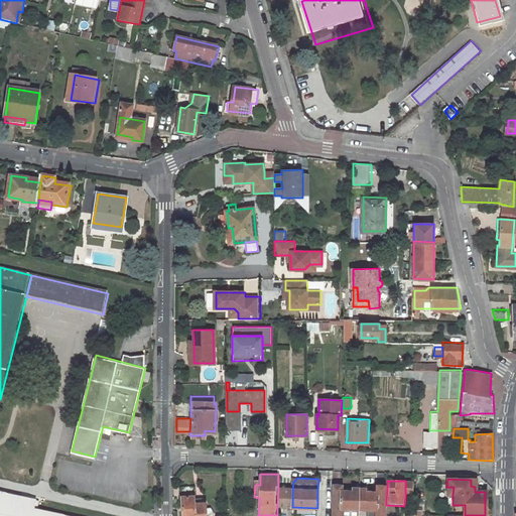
[(413,481),(405,481),(405,495),(413,495),(413,481)]
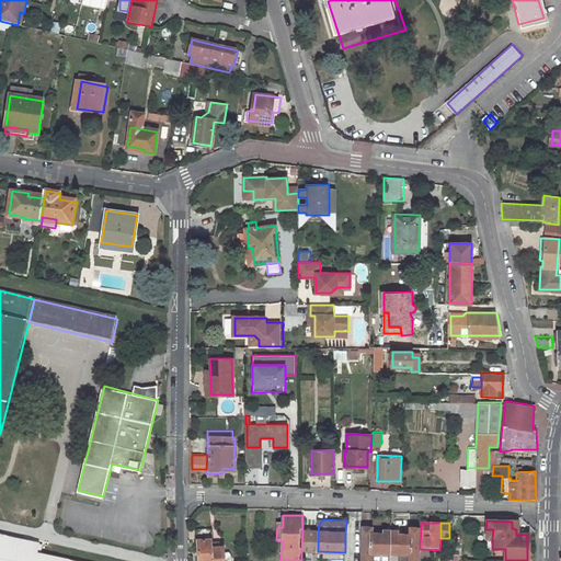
[(197,528),(199,560),(231,560),(231,558),(229,552),(225,552),(222,552),(221,540),(210,541),(210,536),(213,535),(213,527),(197,528)]
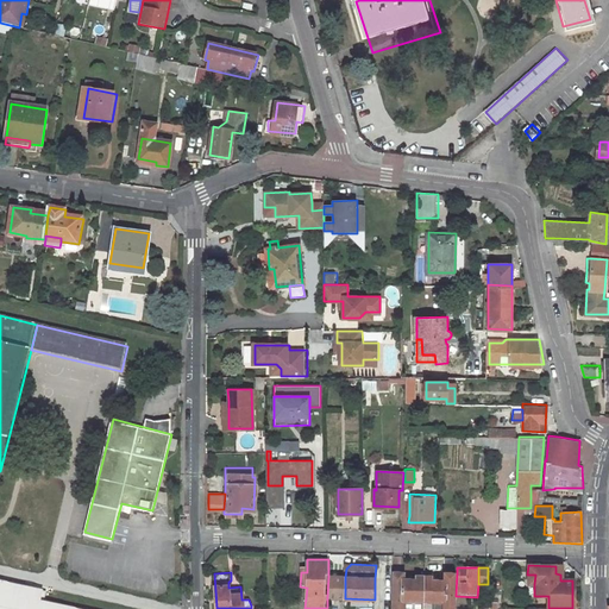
[(424,604),(424,576),(415,576),(415,579),(405,579),(405,572),(391,572),(390,608),(406,608),(406,604),(424,604)]
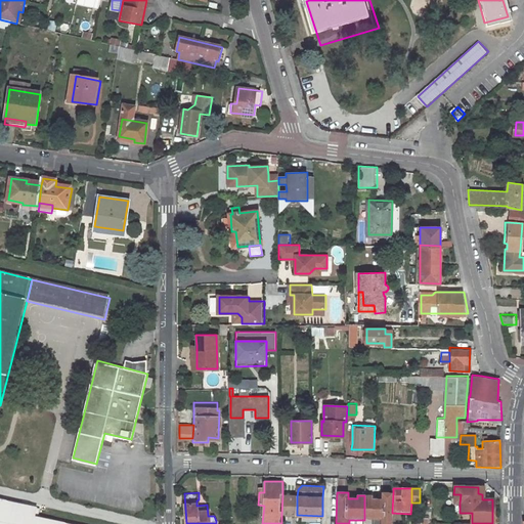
[(382,499),(385,499),(385,521),(381,521),(381,523),(392,523),(392,513),(393,492),(382,492),(382,499)]
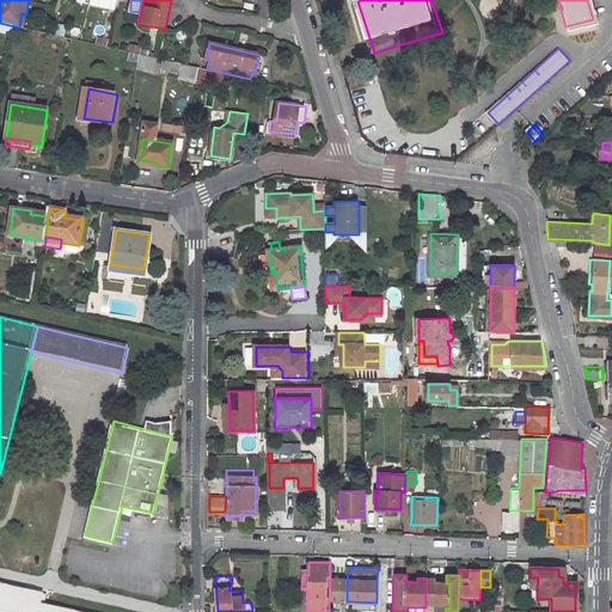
[(330,579),(329,600),(347,601),(347,580),(330,579)]
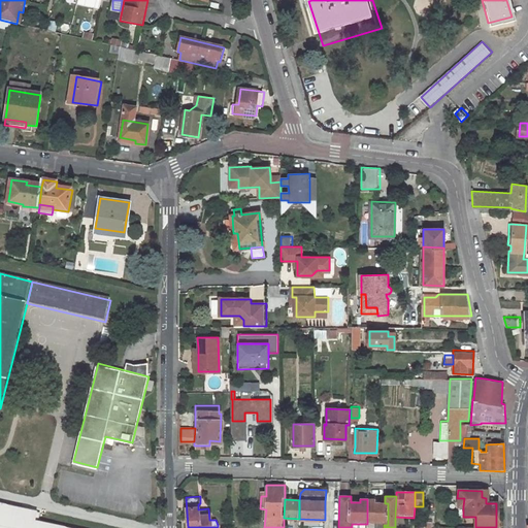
[(375,503),(375,500),(367,499),(367,524),(384,525),(388,525),(388,503),(385,503),(375,503)]
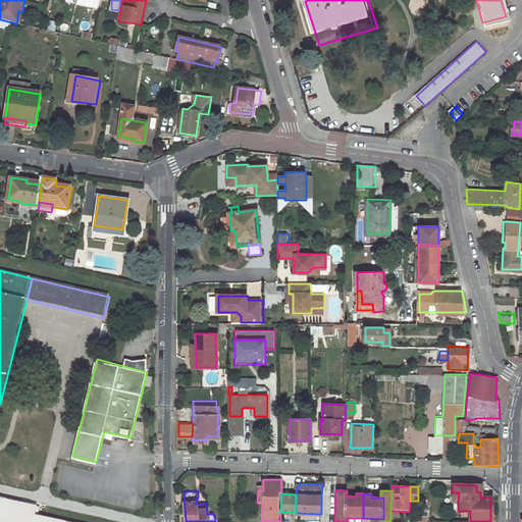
[(71,521),(34,513),(36,504),(0,494),(0,521),(71,521)]
